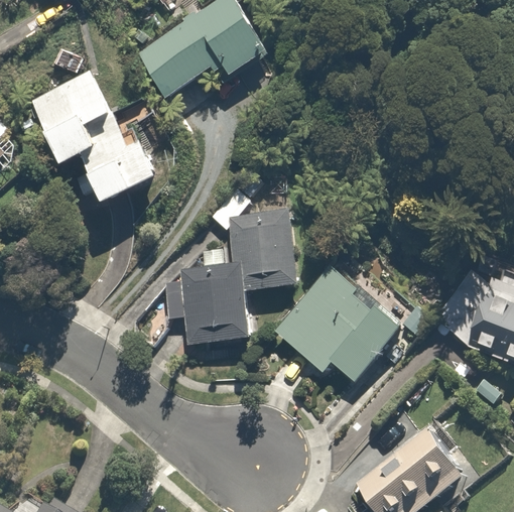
[(266,49),(237,0),(222,0),(133,52),(159,98),(220,62),(226,74),(266,49)]
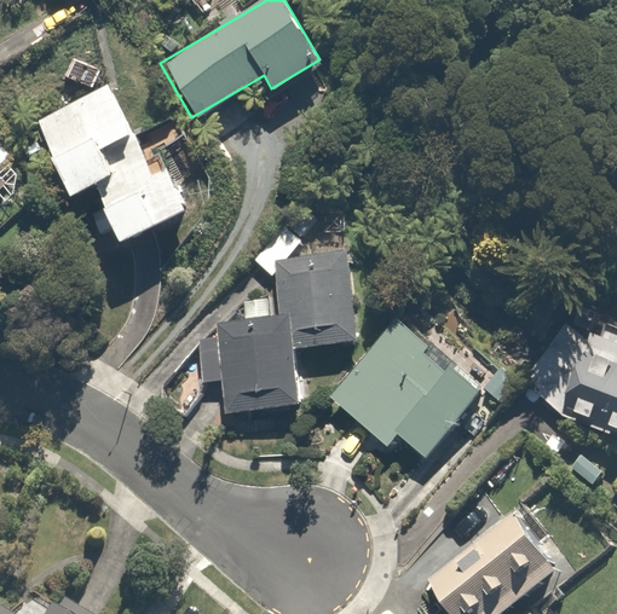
[(110,84),(34,121),(70,196),(96,184),(126,244),(192,212),(168,163),(153,171),(110,84)]
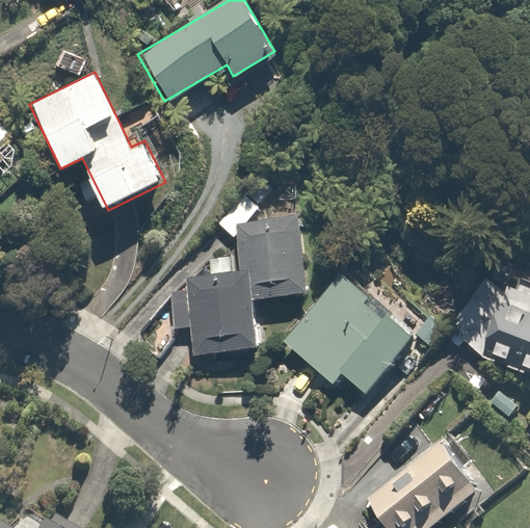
[(0,180),(14,169),(0,154),(0,144),(10,135),(0,123),(0,180)]
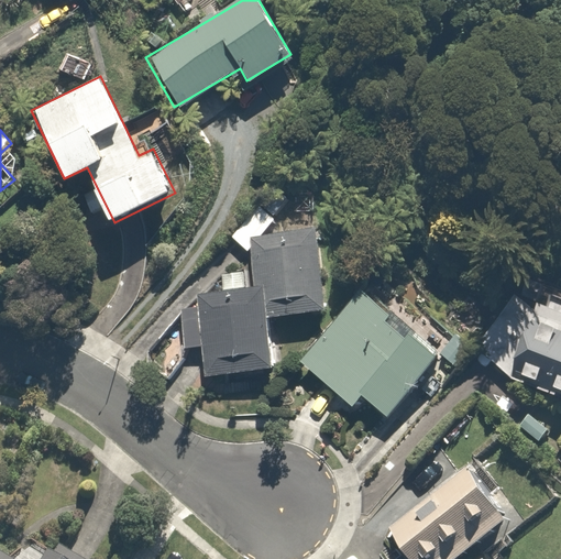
[(320,310),(317,234),(248,238),(250,297),(197,299),(198,316),(183,317),(185,352),(200,351),(201,375),(272,373),(270,313),(320,310)]
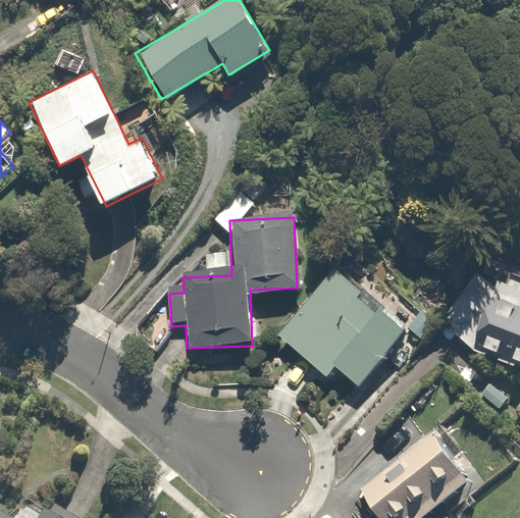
[(407,325),(334,265),(275,337),(325,377),(332,367),(356,386),(407,325)]
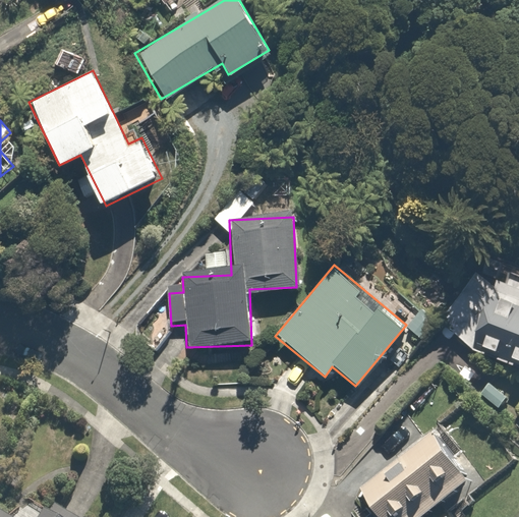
[(518,371),(518,279),(492,268),(480,295),(460,287),(439,338),(518,371)]
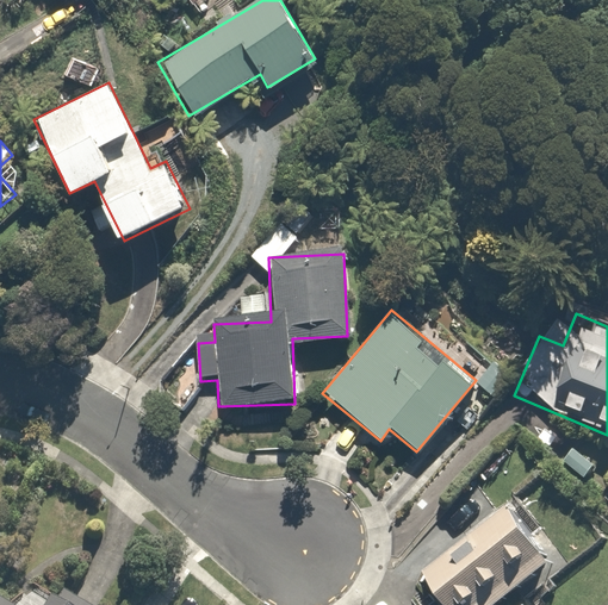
[(514,500),(415,567),(440,604),(519,604),(565,574),(514,500)]
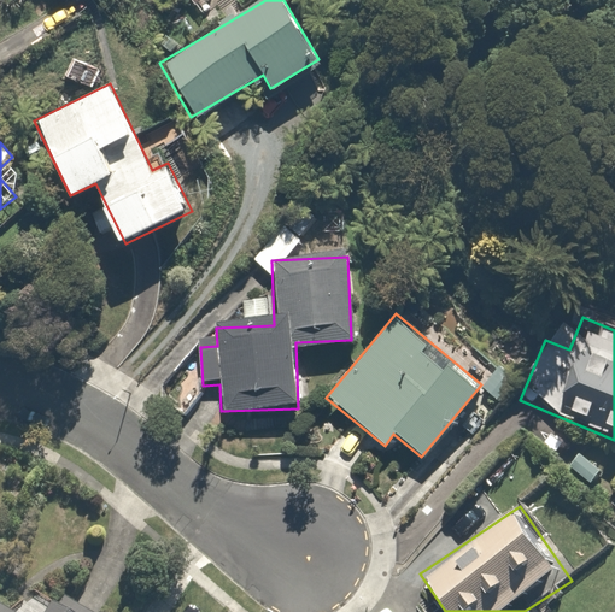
[(0,611),(85,611),(51,593),(40,611),(0,611)]
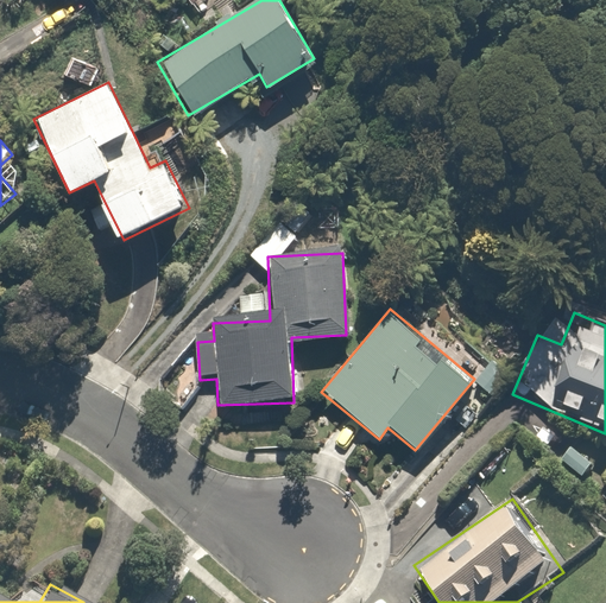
All buildings are outlined.
